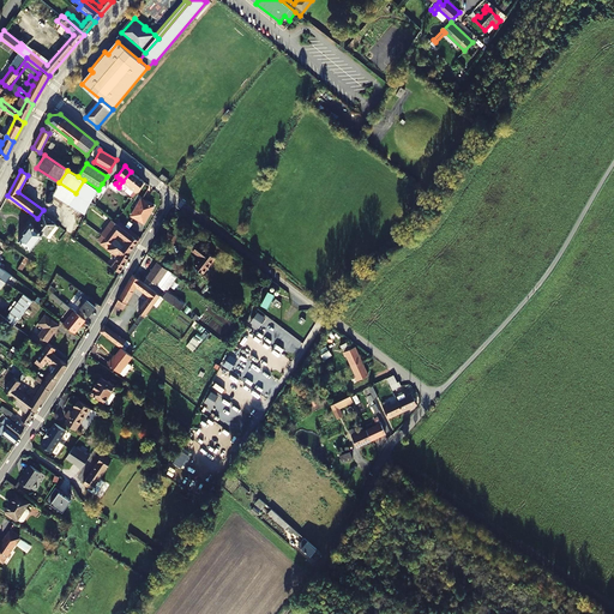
[(122,181),(130,187),(137,176),(131,172),(122,181)]
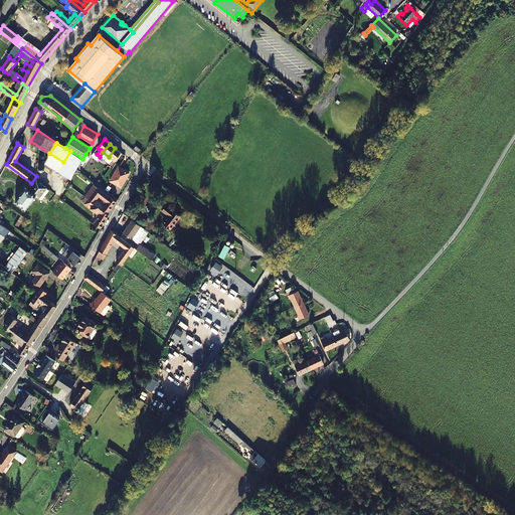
[(121,152),(115,148),(109,157),(115,161),(121,152)]
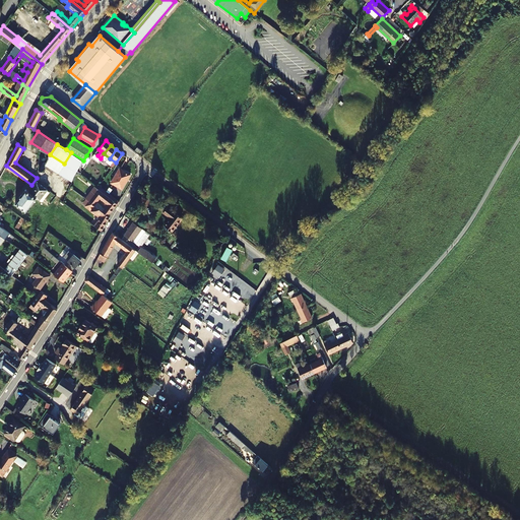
[(89,157),(86,155),(83,160),(80,166),(83,168),(89,157)]
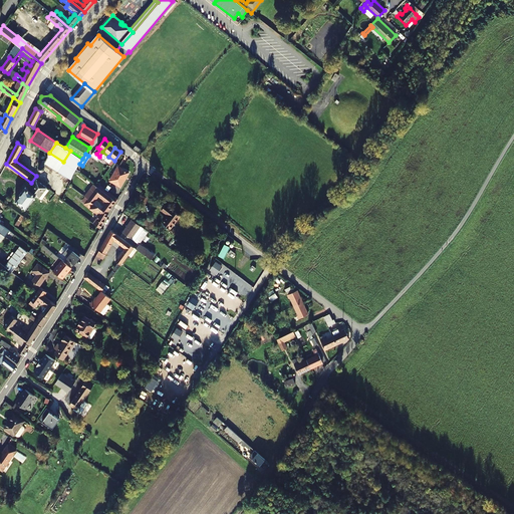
[(118,166),(109,181),(120,187),(129,172),(118,166)]
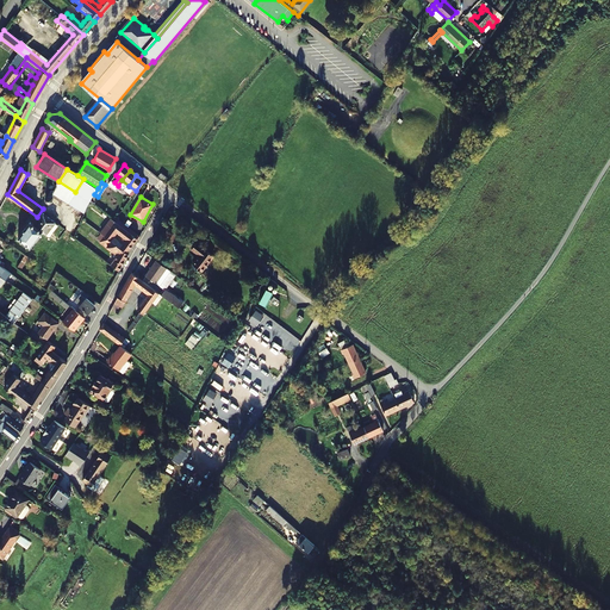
[(49,237),(58,225),(55,223),(56,223),(43,213),(35,225),(30,222),(18,238),(30,248),(43,231),(49,237)]
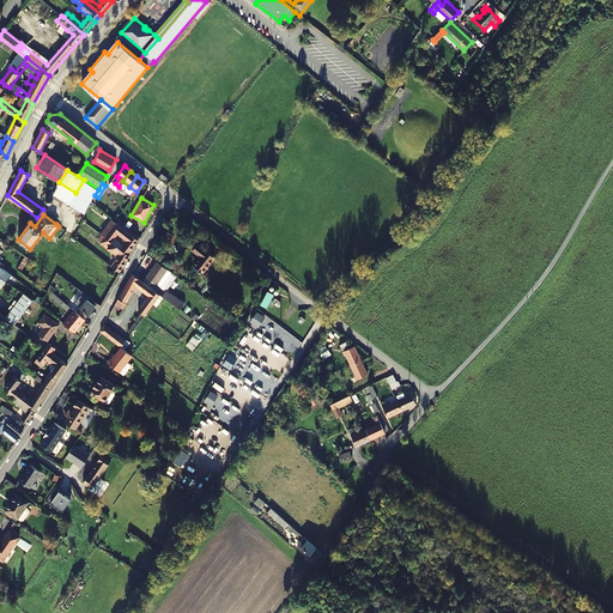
[(101,234),(105,237),(111,242),(114,238),(117,234),(125,238),(120,243),(117,247),(127,254),(138,240),(116,223),(111,228),(107,225),(101,234)]
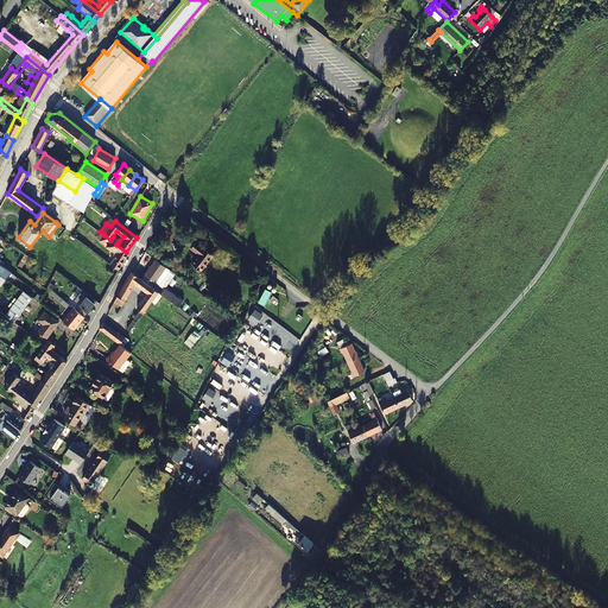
[(128,253),(126,252),(116,245),(111,240),(105,235),(100,240),(118,254),(111,264),(119,270),(128,253)]
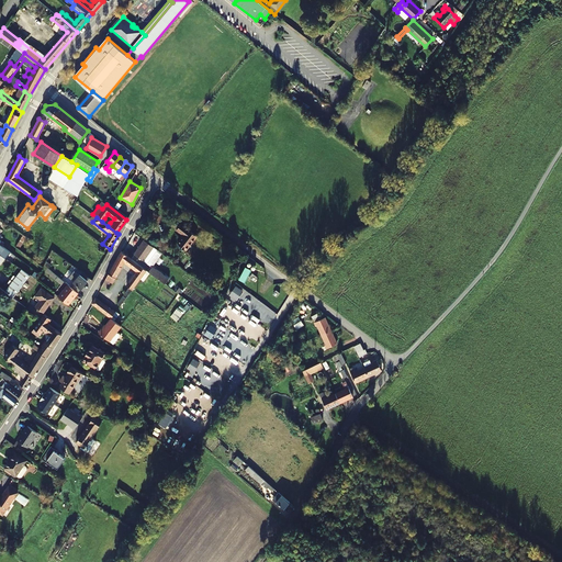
[(184,235),(178,244),(186,250),(197,236),(181,223),(177,229),(184,235)]
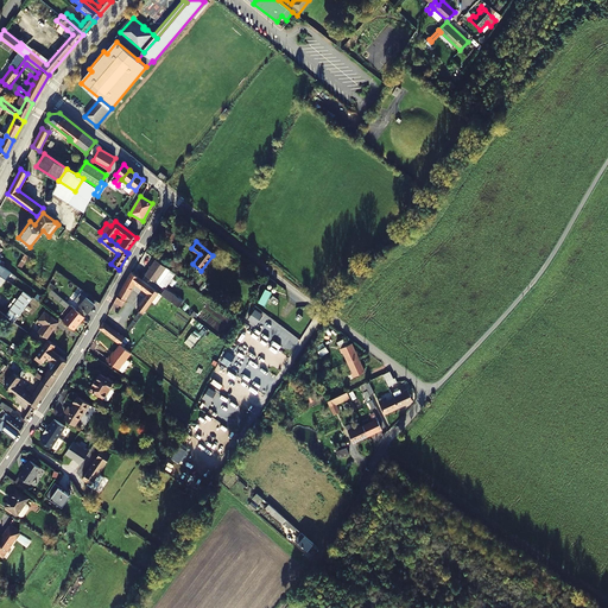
[(145,274),(154,282),(166,267),(156,259),(145,274)]
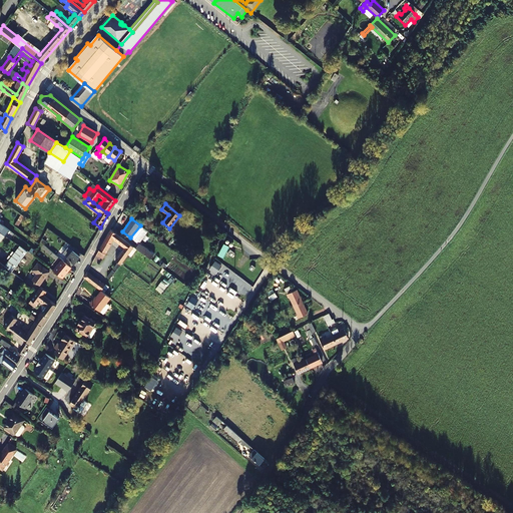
[(0,227),(7,232),(9,229),(2,224),(0,223),(0,222),(0,227)]
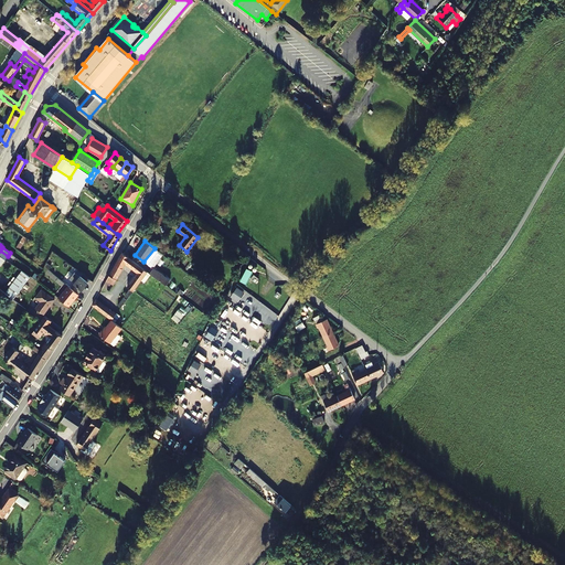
[(155,248),(144,262),(148,265),(158,251),(155,248)]
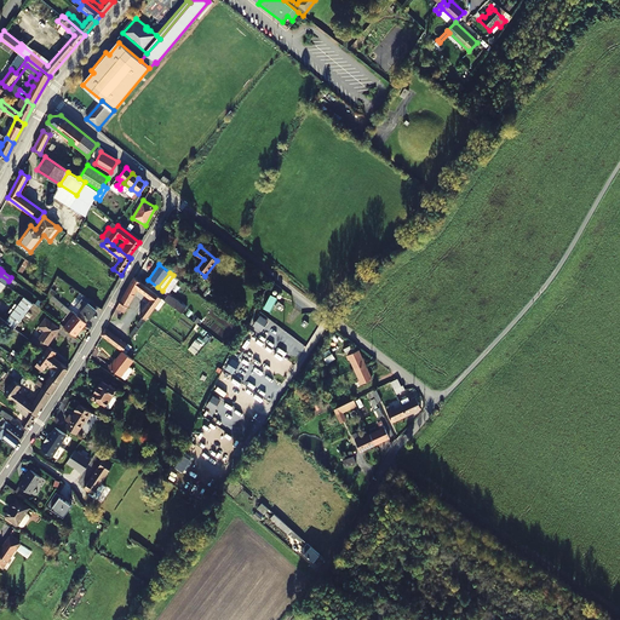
[(161,305),(165,300),(164,299),(133,277),(113,314),(116,316),(120,310),(124,313),(137,288),(150,299),(139,314),(143,316),(130,334),(132,337),(158,303),(161,305)]
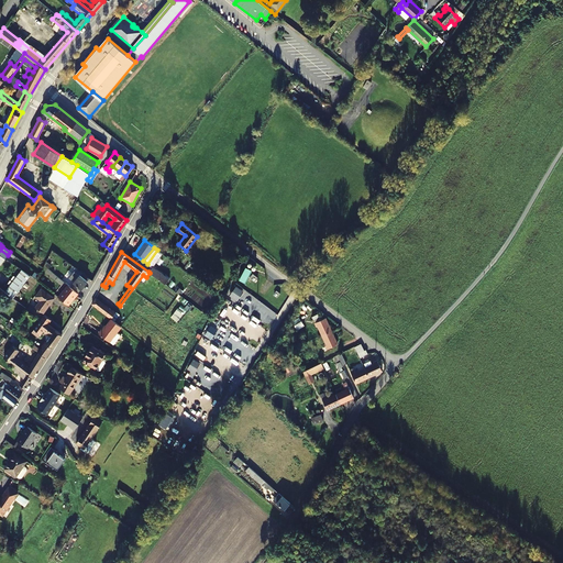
[(246,282),(252,268),(245,265),(239,278),(246,282)]
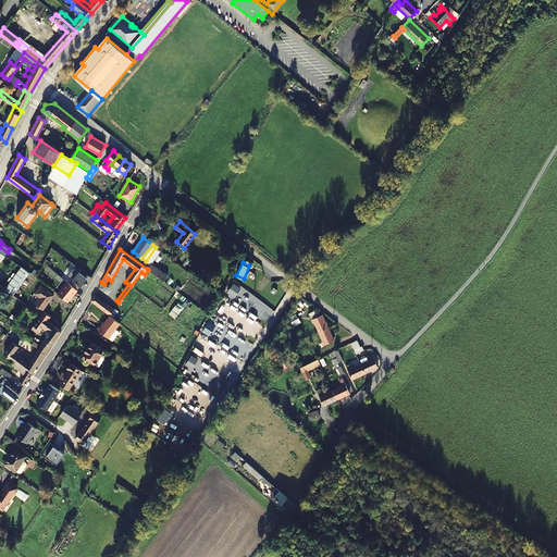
[(151,263),(147,269),(148,270),(163,281),(168,276),(151,263)]
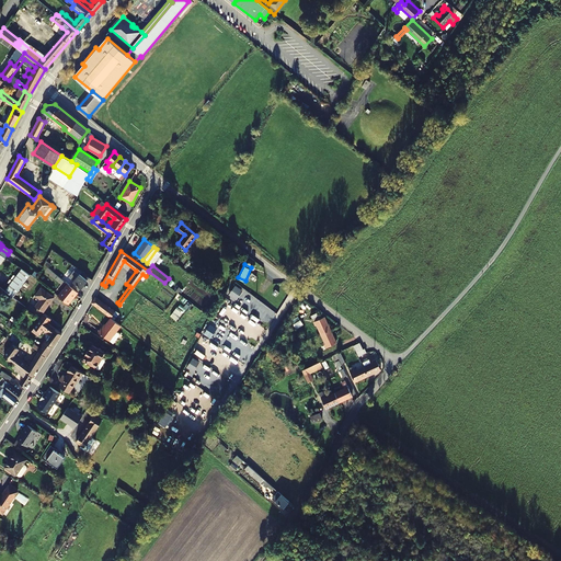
[(73,281),(71,284),(70,286),(78,292),(89,277),(77,268),(69,277),(73,281)]
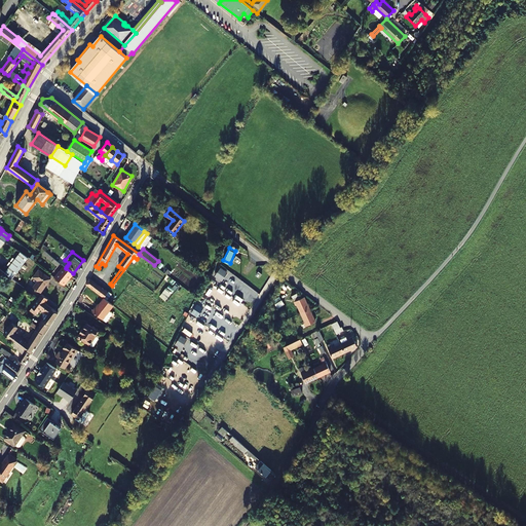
[(5,273),(12,278),(28,258),(21,253),(5,273)]
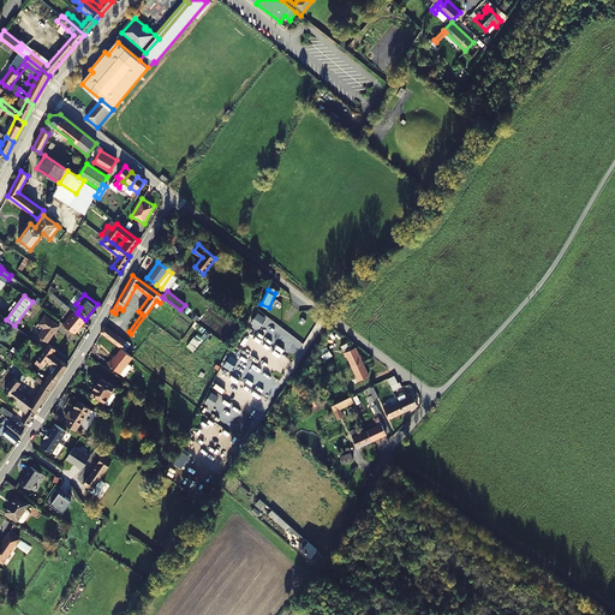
[(87,321),(85,320),(77,314),(76,311),(66,323),(77,333),(87,321)]
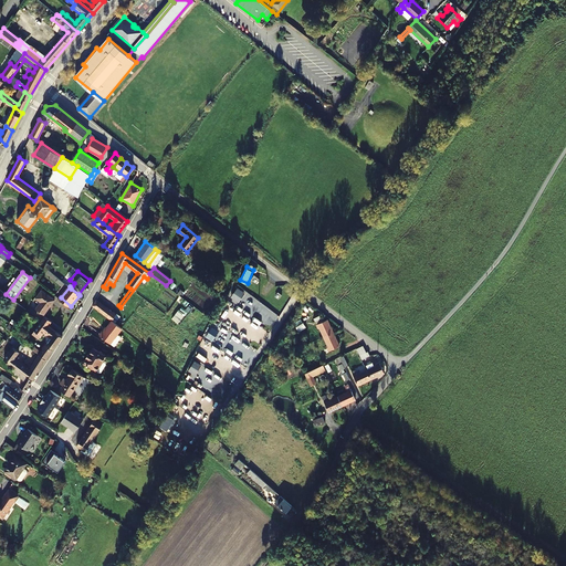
[(35,299),(41,303),(35,310),(43,315),(54,300),(42,291),(35,299)]
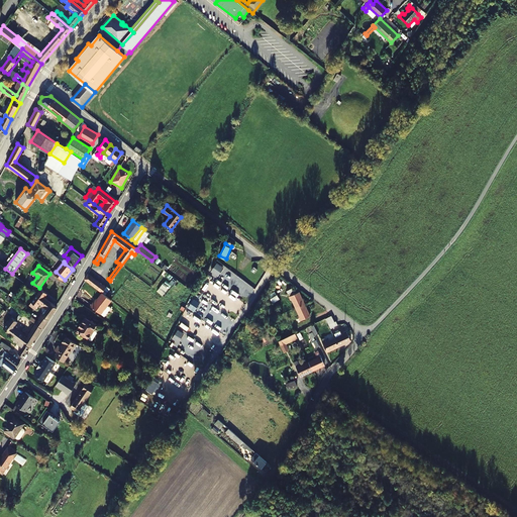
[(102,293),(106,288),(88,274),(84,279),(102,293)]
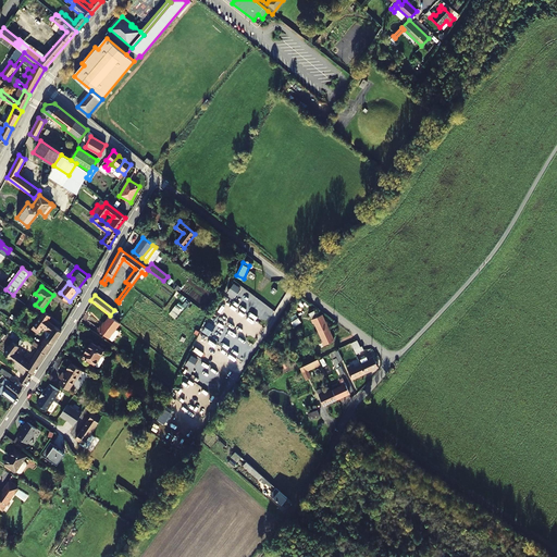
[(222,298),(217,307),(224,311),(226,307),(233,310),(235,306),(222,298)]
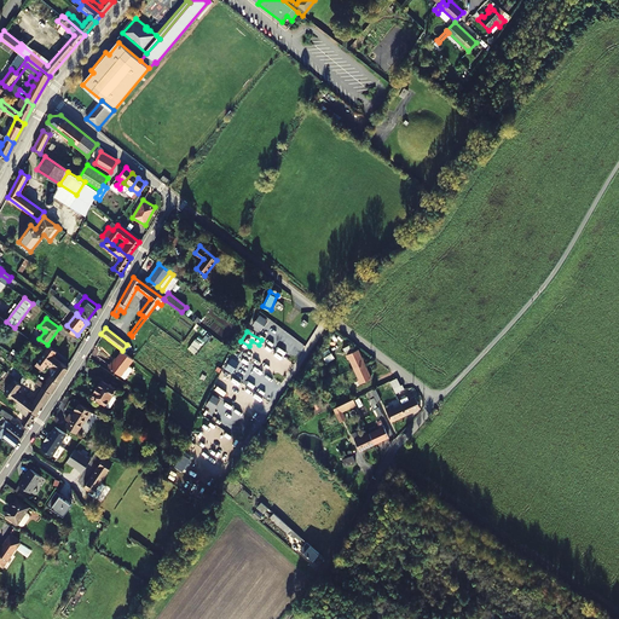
[(46,351),(52,357),(56,352),(48,346),(46,351)]
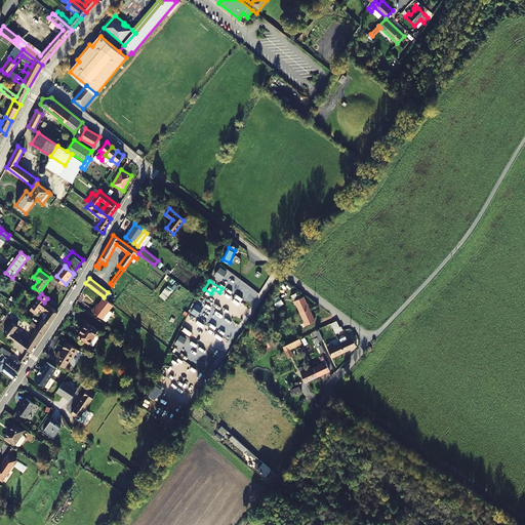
[(191,293),(186,306),(190,308),(196,295),(191,293)]
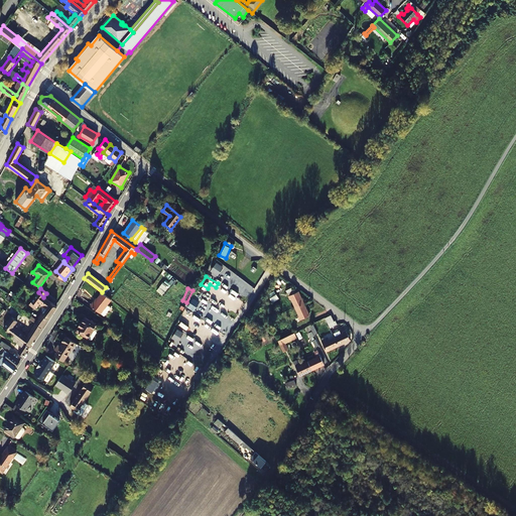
[(225,293),(224,294),(225,302),(224,304),(227,303),(228,307),(225,307),(223,310),(229,314),(228,311),(239,310),(243,304),(243,301),(224,289),(225,293)]
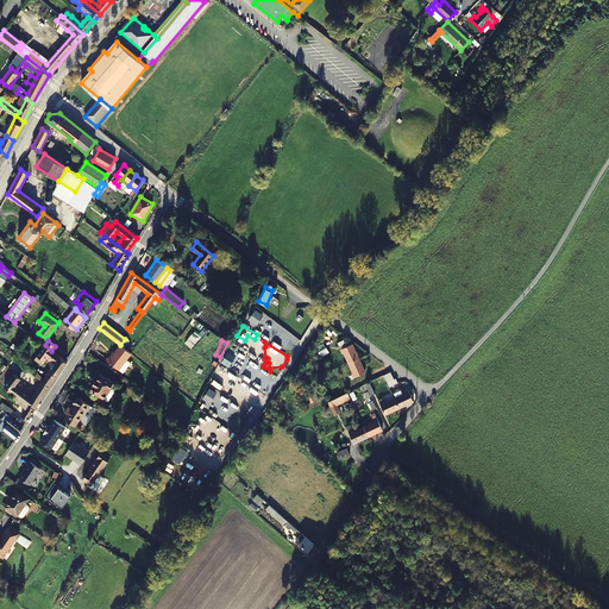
[(351,344),(350,341),(339,346),(340,349),(339,349),(341,353),(344,352),(349,363),(358,358),(352,344),(351,344)]
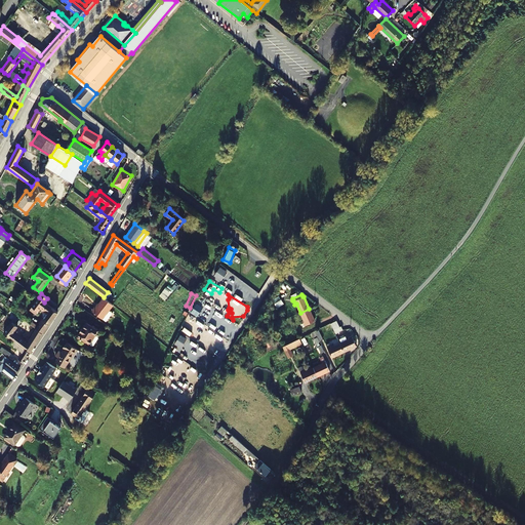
[(57,312),(44,303),(39,297),(30,310),(36,315),(41,308),(47,313),(38,326),(32,322),(31,324),(36,328),(42,333),(57,312)]
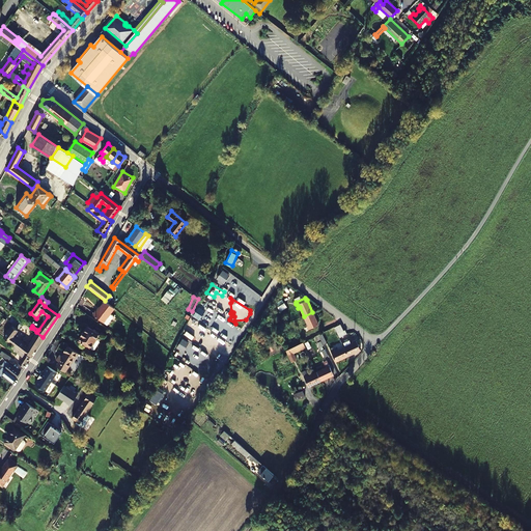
[(114,308),(105,301),(98,310),(96,309),(93,314),(107,325),(113,316),(110,313),(114,308)]
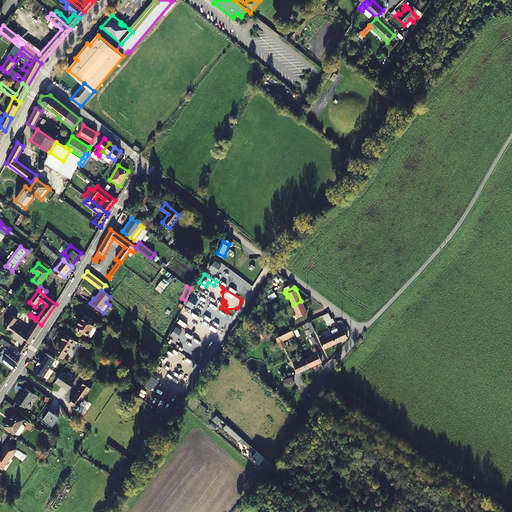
[(295,319),(307,313),(301,301),(293,305),(297,314),(294,315),(295,319)]
